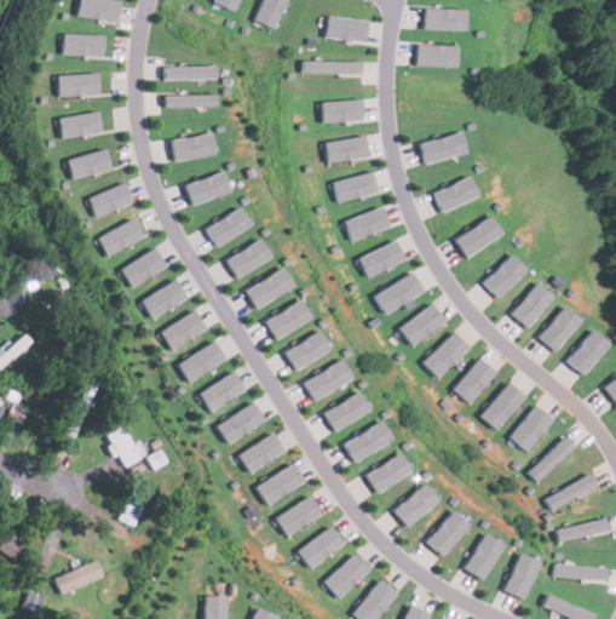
[(120,0),(79,0),(78,17),(119,21),(120,0)]
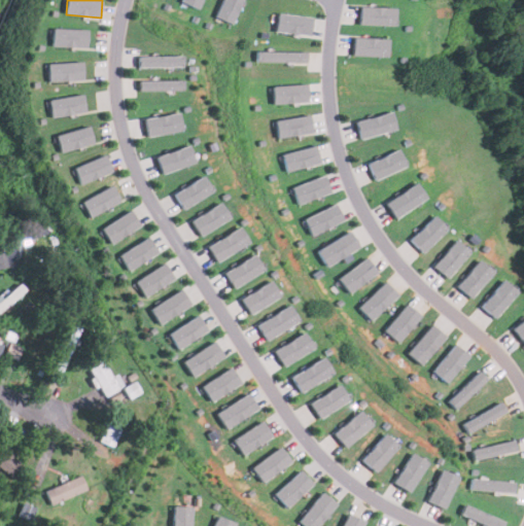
[(204,0),(183,0),(183,2),(201,9),(204,0)]
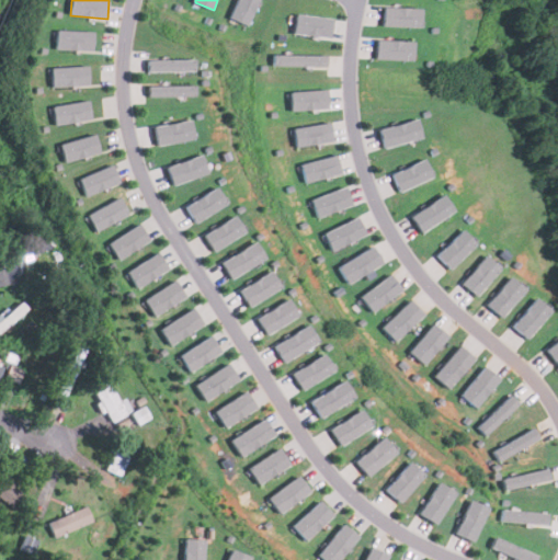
[(238,0),(231,19),(250,26),(260,0),(238,0)]
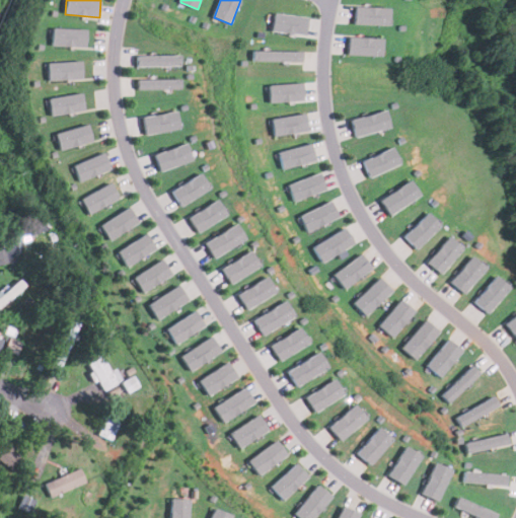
[(390,7),(356,6),(356,24),(389,25),(390,7)]
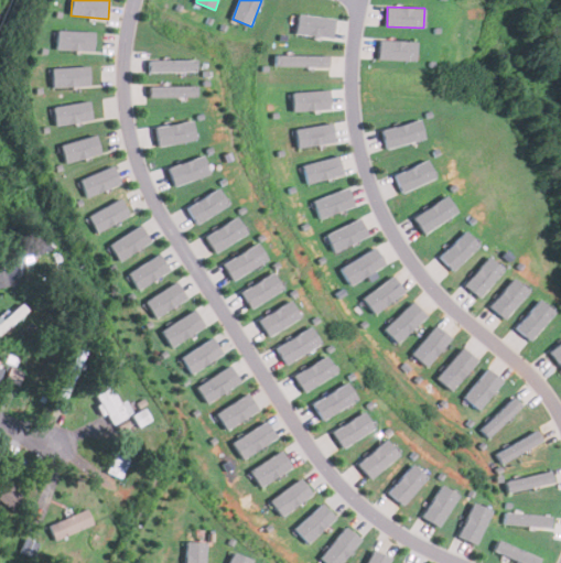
[(335,18),(298,15),(297,35),(334,38),(335,18)]
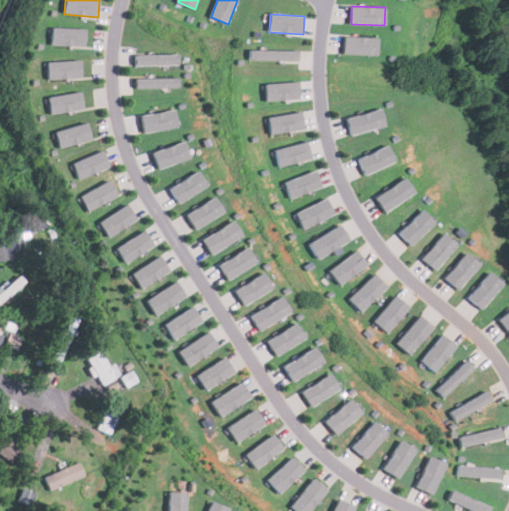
[(52,45),(86,46),(86,28),(52,28),(52,45)]
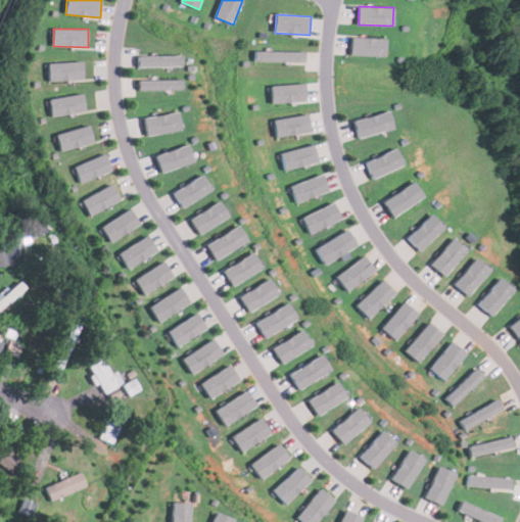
[(352,55),(387,57),(387,39),(352,37),(352,55)]
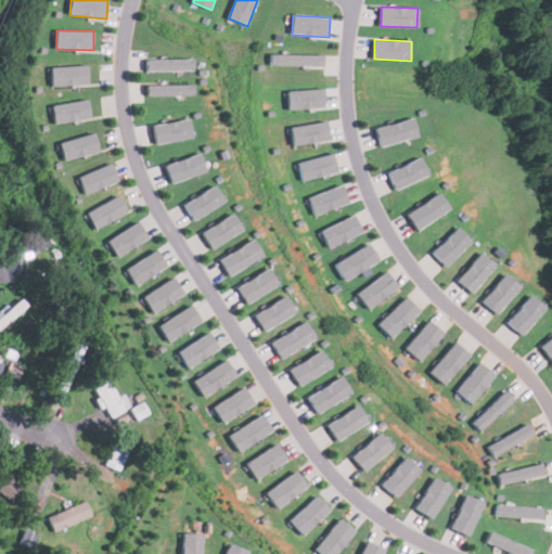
[(324,55),(272,54),(272,65),(324,66),(324,55)]
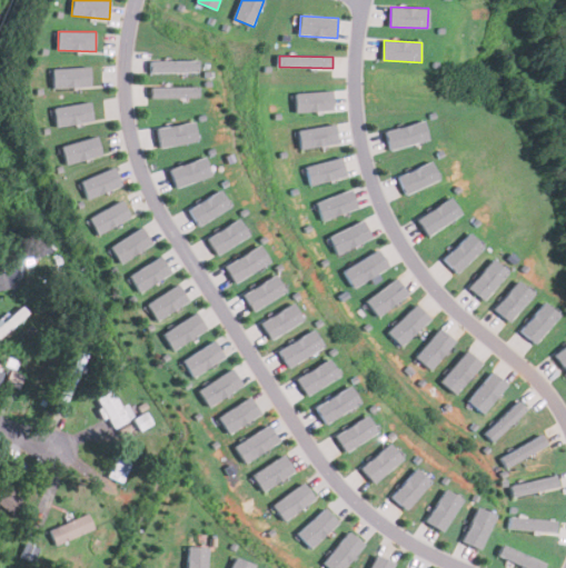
[(198,72),(198,60),(152,61),(152,73),(198,72)]
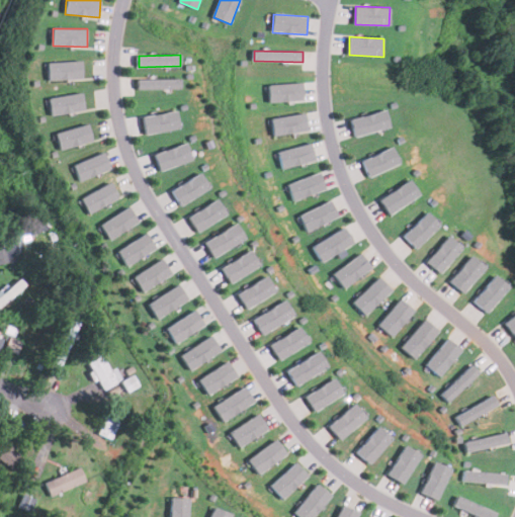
[(83,79),(83,61),(49,63),(50,81),(83,79)]
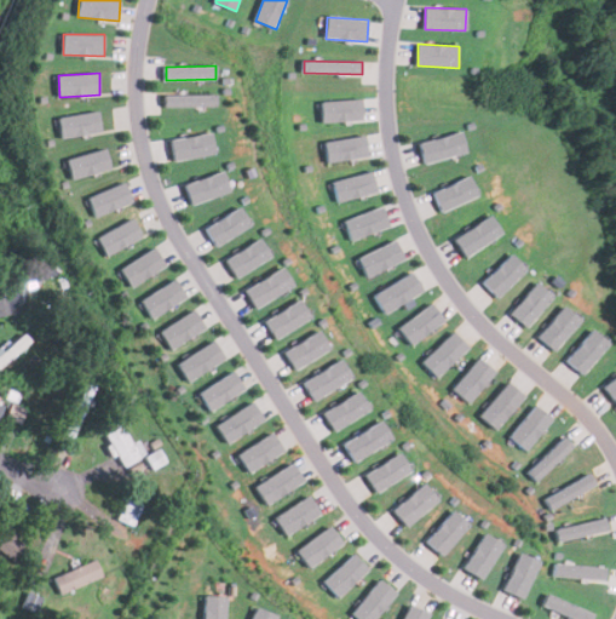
[(166,96),(166,108),(217,107),(217,93),(166,96)]
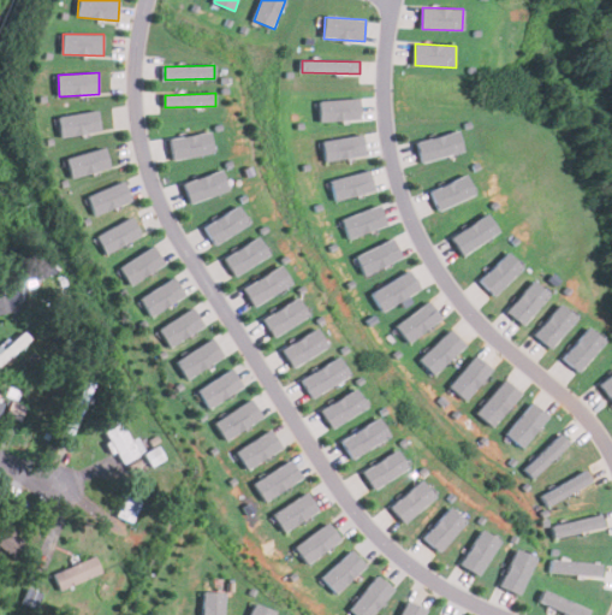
[(362,120),(361,99),(320,100),(321,123),(362,120)]
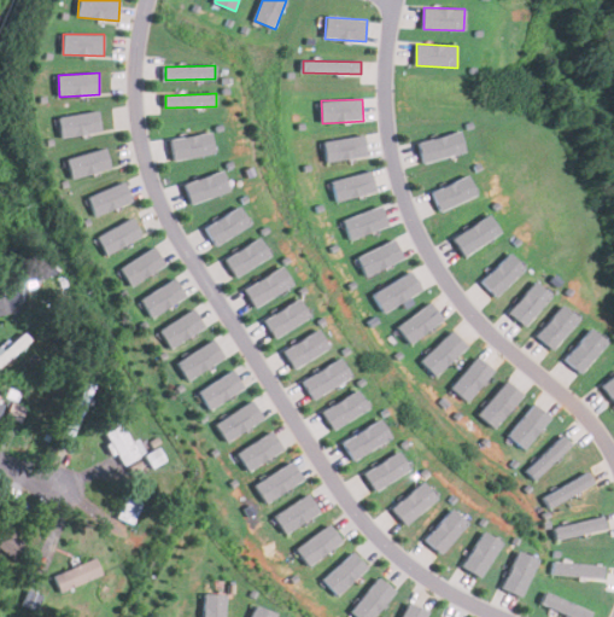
[(103,131),(99,110),(58,118),(62,139),(103,131)]
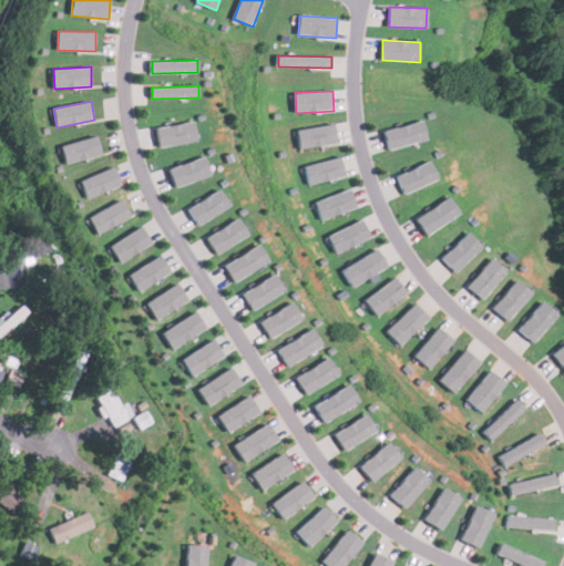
[(390,151),(429,140),(423,120),(385,131),(390,151)]
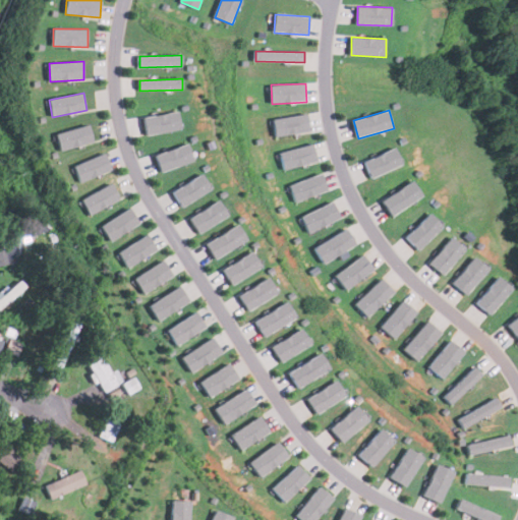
[(182,129),(178,111),(145,117),(148,135),(182,129)]
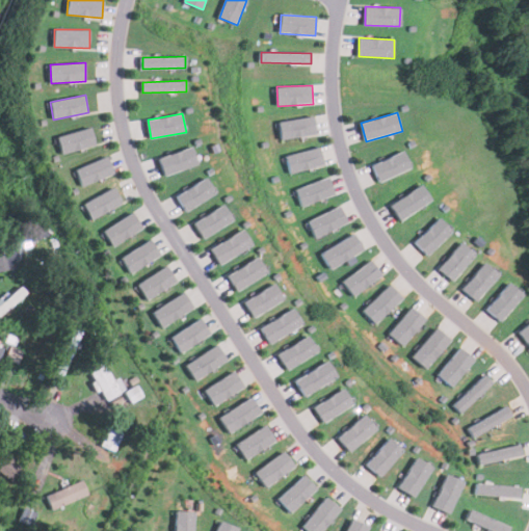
[(279,122),(283,140),(317,134),(314,115),(279,122)]
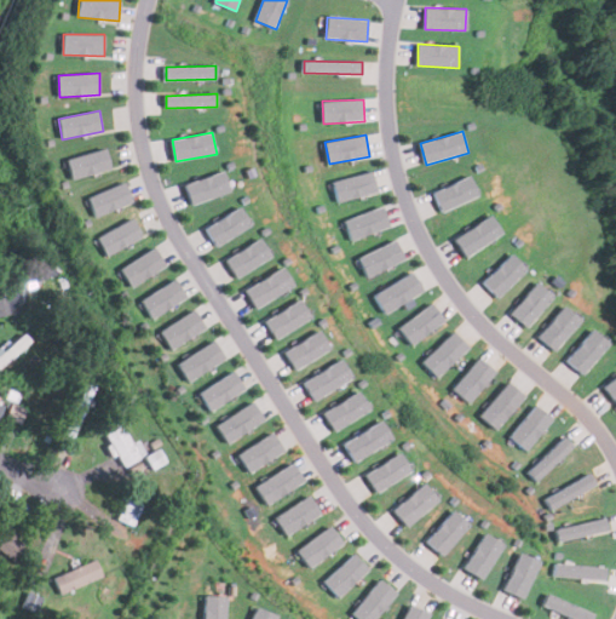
[(73,181),(113,168),(107,148),(67,160),(73,181)]
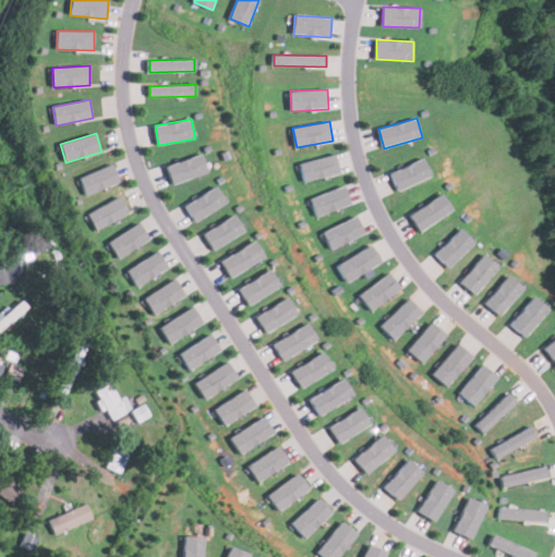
[(173,184),(208,172),(202,154),(167,166),(173,184)]
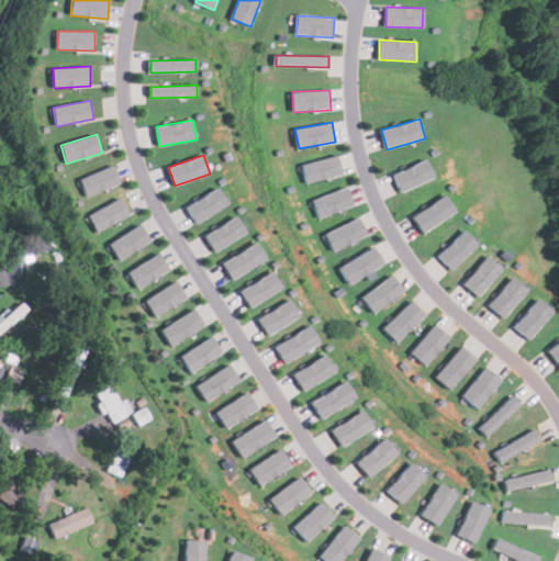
[(302,164),(306,183),(343,175),(338,155),(302,164)]
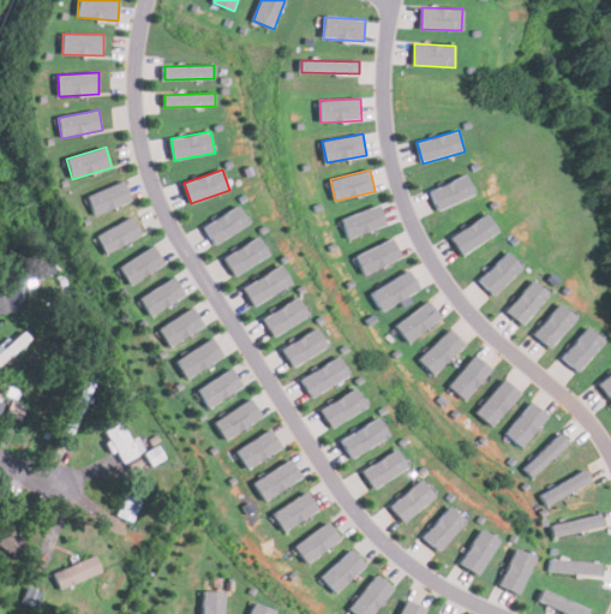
[(477,195),(467,174),(430,190),(438,210),(477,195)]
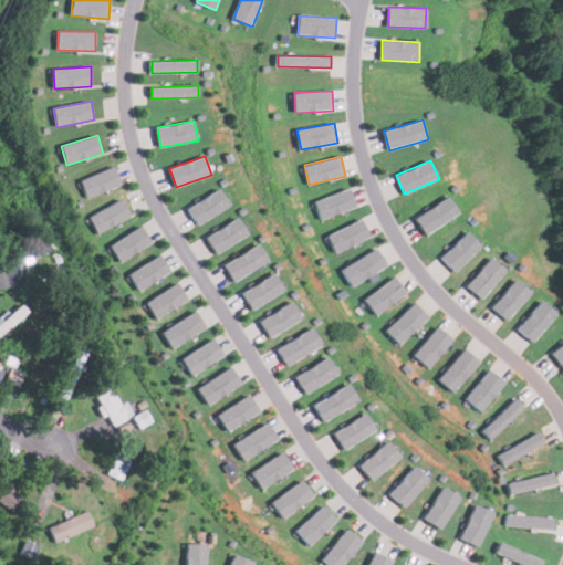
[(123,184),(114,166),(80,181),(89,199),(123,184)]
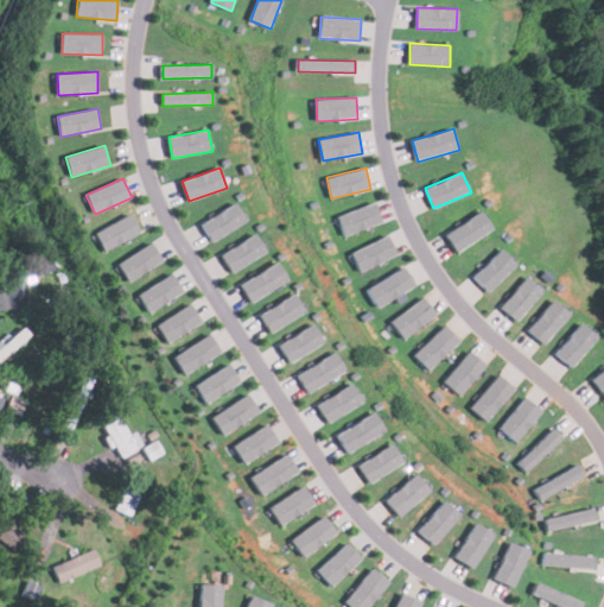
[(248,220),(236,202),(202,225),(214,242),(248,220)]
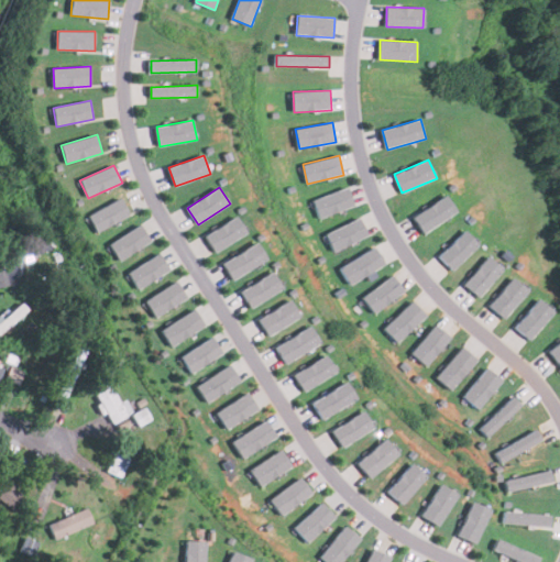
[(355,205),(348,187),(313,201),(320,220),(355,205)]
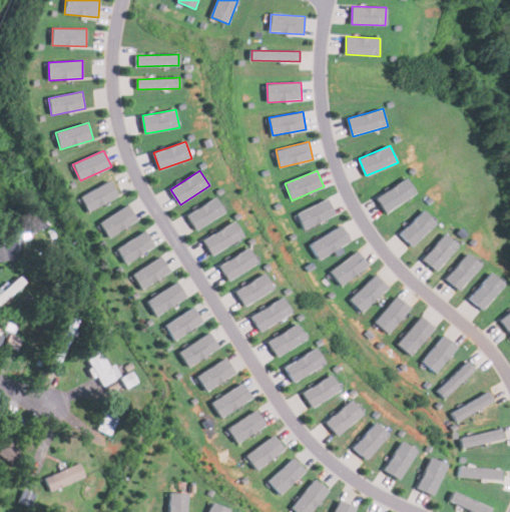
[(387,212),(417,193),(407,177),(377,197),(387,212)]
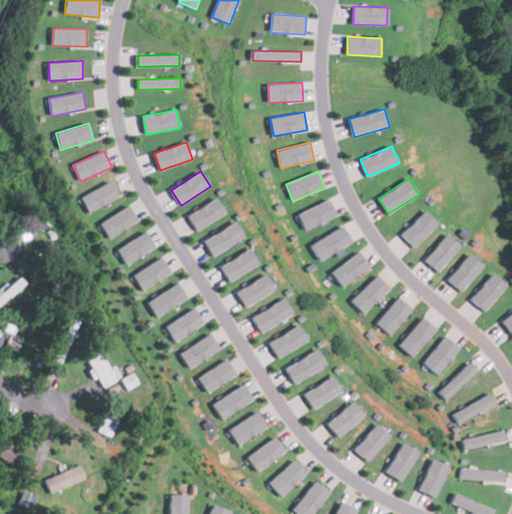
[(80,197),(89,213),(120,197),(112,181),(80,197)]
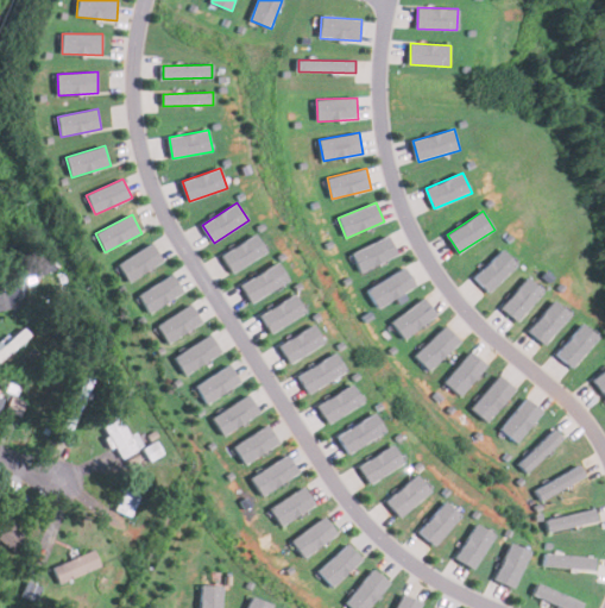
[(222,255),(233,274),(268,252),(257,234),(222,255)]
